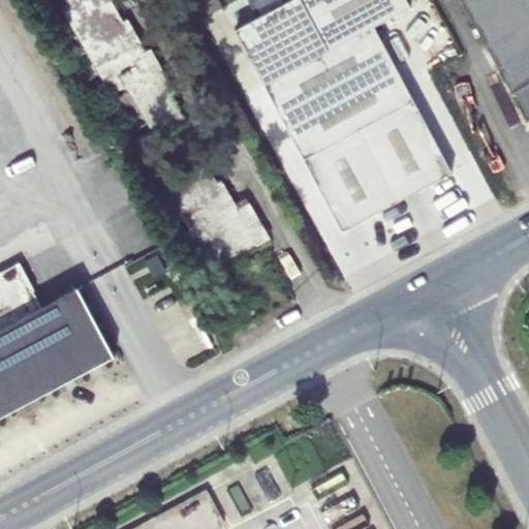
[(56,0),(96,68),(141,42),(128,20),(123,22),(111,0),(56,0)]
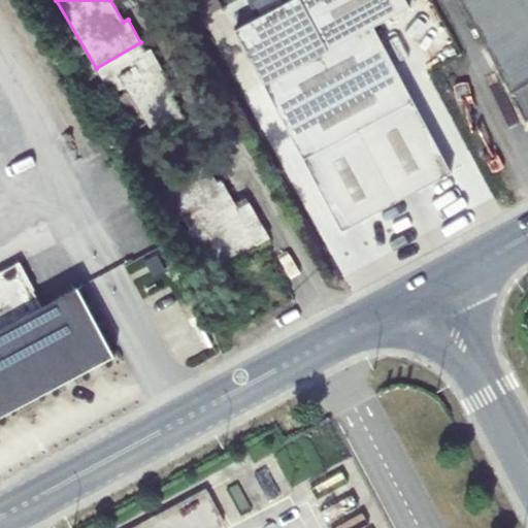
[(235,32),(341,232),(451,173),(372,28),(409,9),(404,0),(294,0),(289,3),(287,0),(246,0),(257,20),(235,32)]
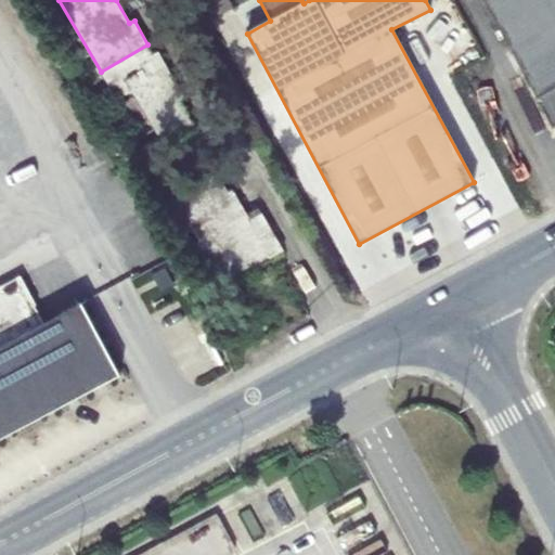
[(554,0),(482,0),(552,128),(554,126),(554,0)]
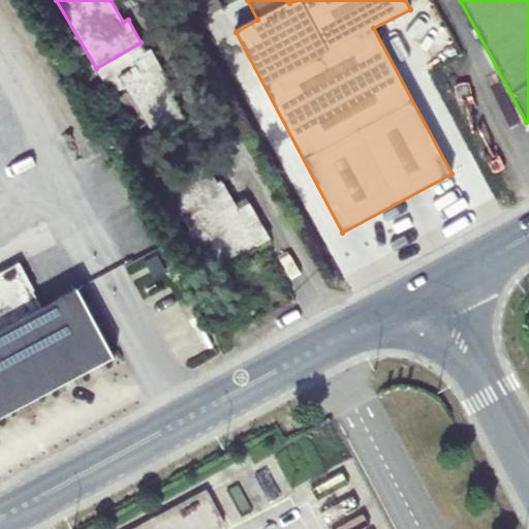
[(141,42),(96,68),(112,95),(125,87),(154,132),(184,118),(170,96),(146,52),(141,42)]
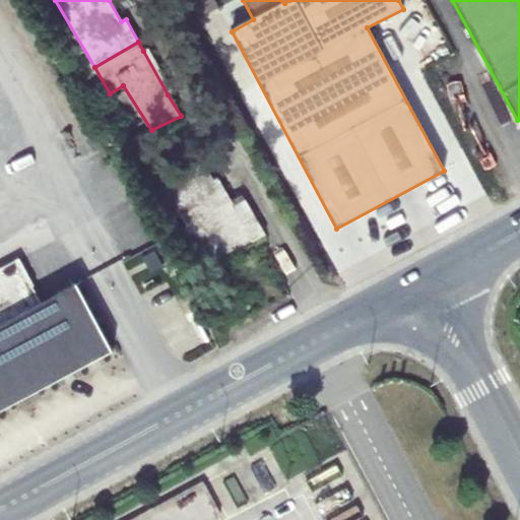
[(143,51),(168,94),(174,91),(148,48),(143,51)]
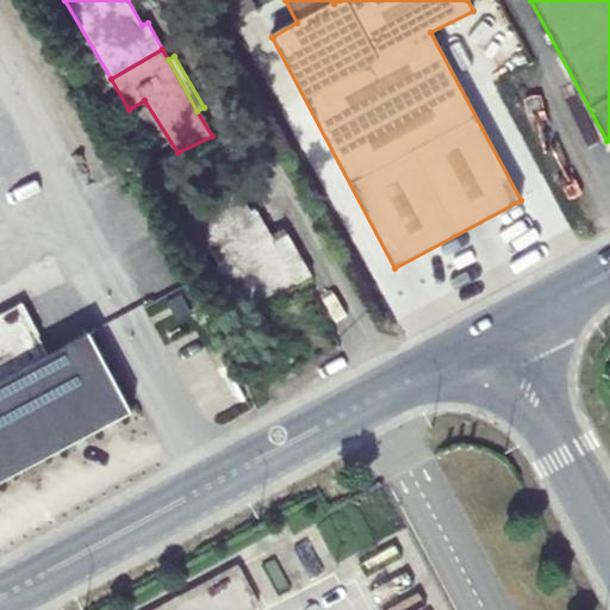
[(242,192),(170,228),(191,263),(212,251),(247,311),(296,282),(296,284),(298,282),(256,210),(248,194),(246,197),(242,192)]
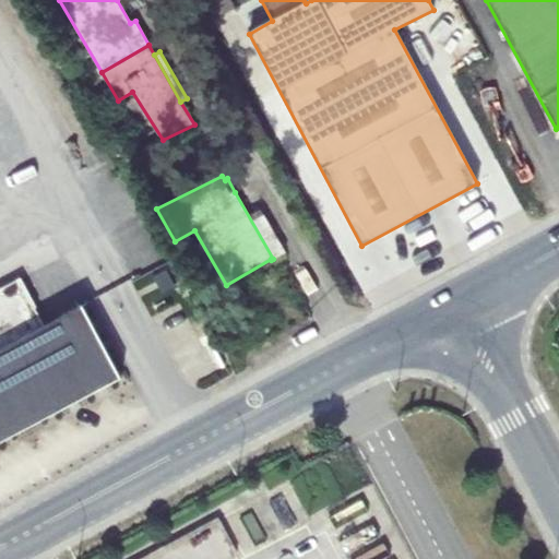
[(247,186),(235,192),(273,259),(286,252),(247,186)]
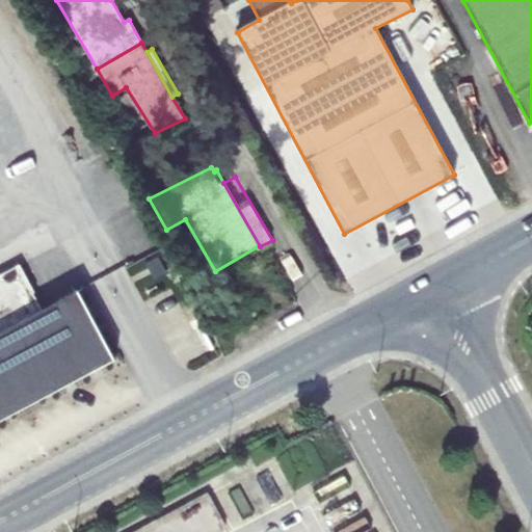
[(0,421),(115,360),(79,291),(42,308),(20,265),(0,275),(0,421)]
